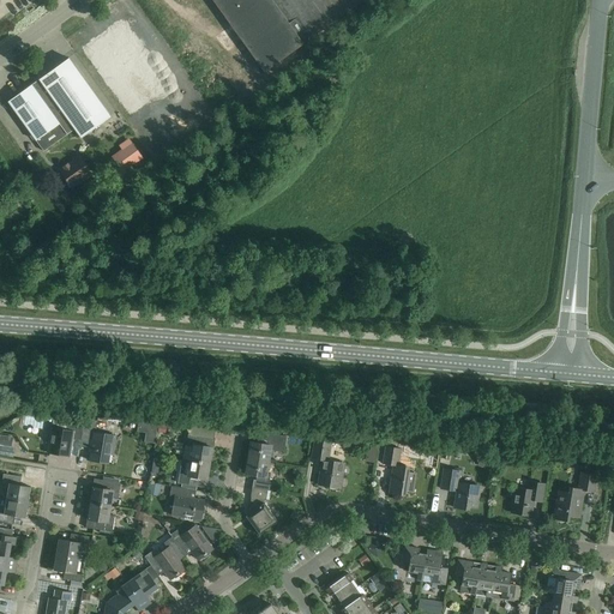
[(301,44),(269,0),(211,0),(264,72),(301,44)]
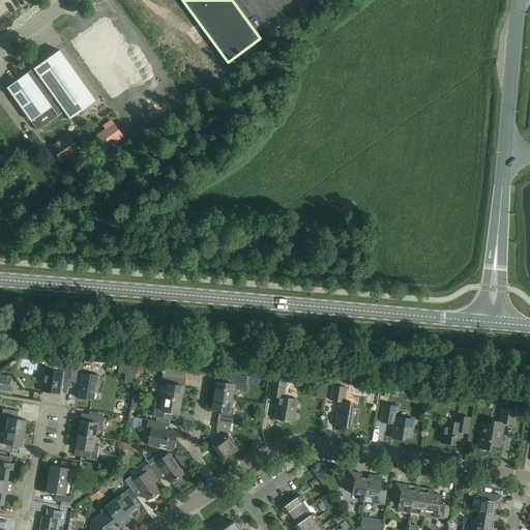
[(232,0),(260,38),(314,0),(232,0)]
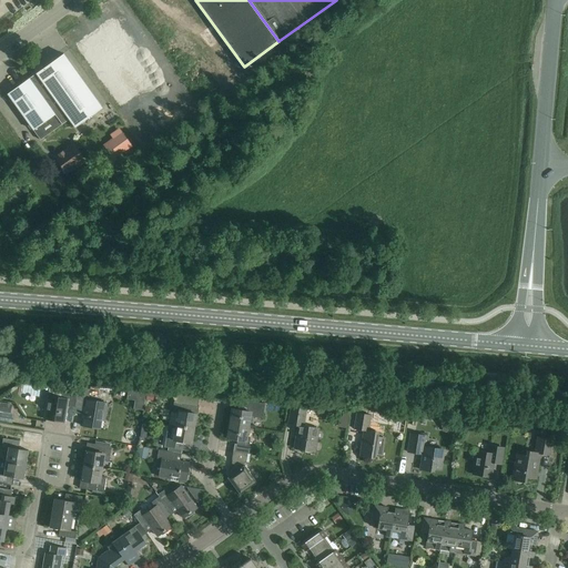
[(62,124),(69,119),(74,128),(102,108),(63,53),(36,73),(29,78),(54,114),(62,124)]
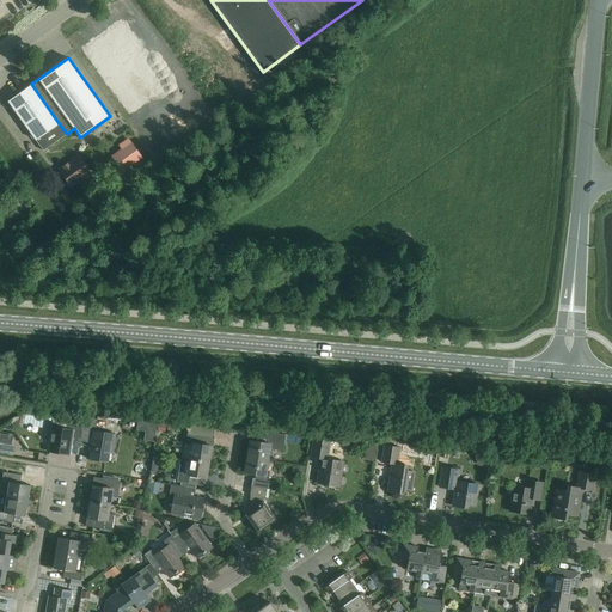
[(31,84),(7,102),(43,151),(67,134),(59,123),(31,84)]
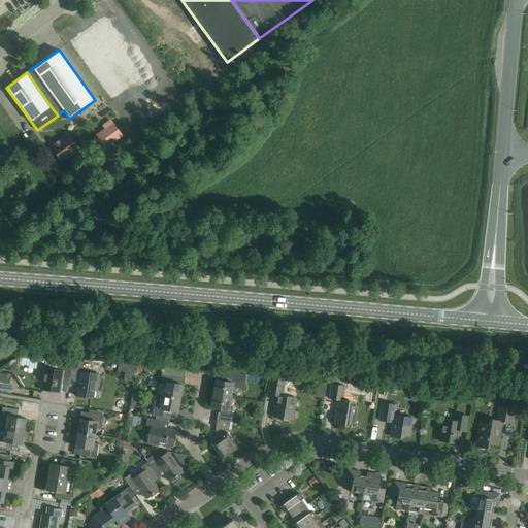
[(97,135),(105,146),(122,135),(112,124),(97,135)]
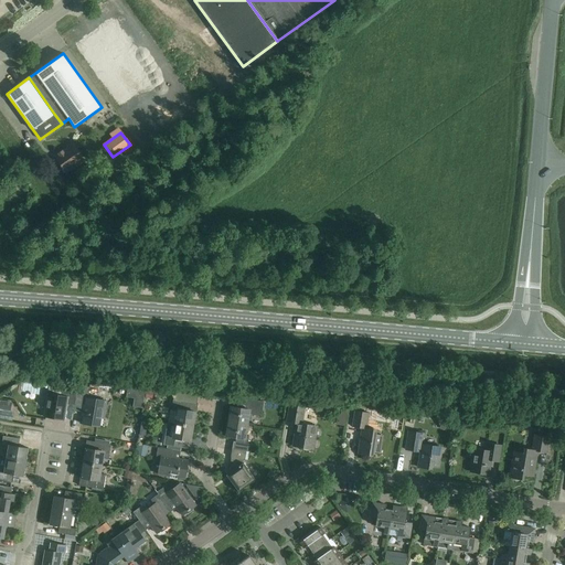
[(60,164),(66,173),(85,160),(73,144),(62,150),(57,153),(54,157),(57,161),(57,163),(60,164)]
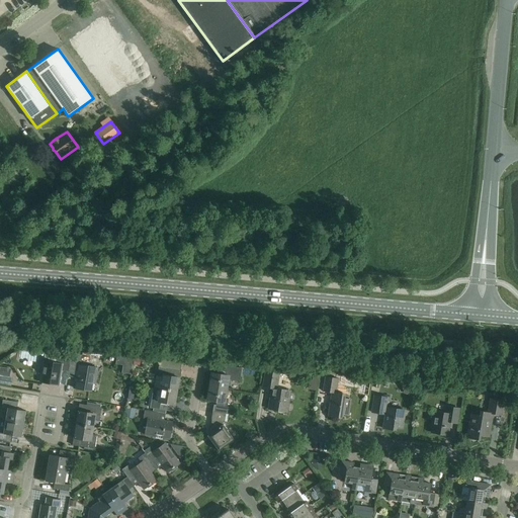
[(60,370),(68,371),(71,354),(57,353),(56,363),(46,361),(41,381),(58,383),(60,370)]
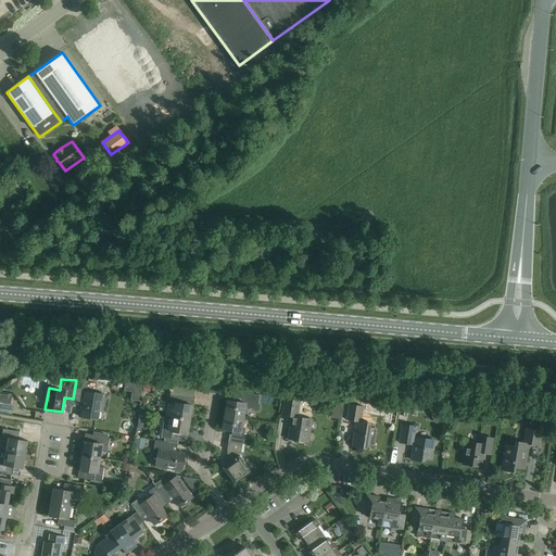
[(76,380),(73,399),(81,400),(79,416),(98,419),(99,411),(102,412),(104,395),(86,392),(88,381),(76,380)]
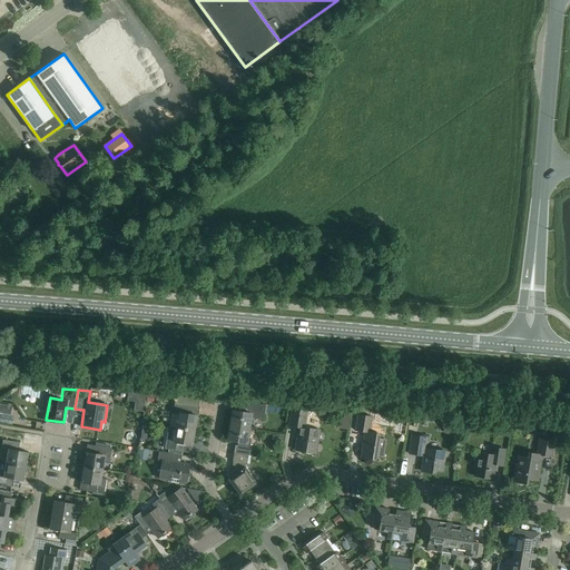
[(12,405),(0,402),(0,412),(10,414),(12,405)]
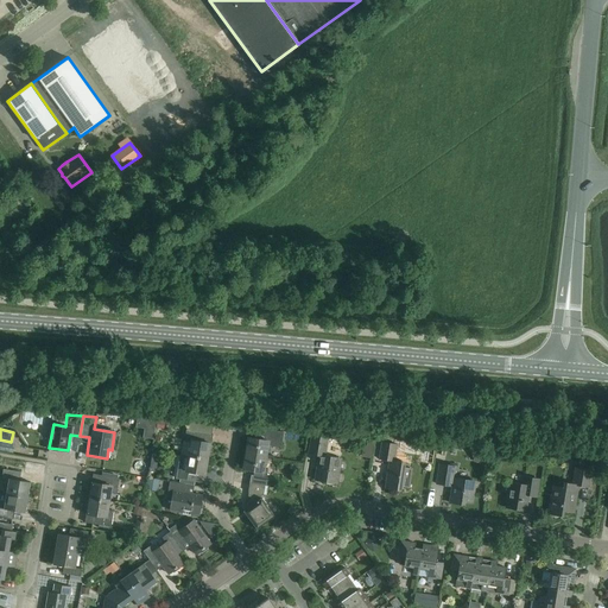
[(179,454),(188,455),(208,458),(210,445),(201,443),(203,434),(187,430),(184,441),(182,441),(179,454)]
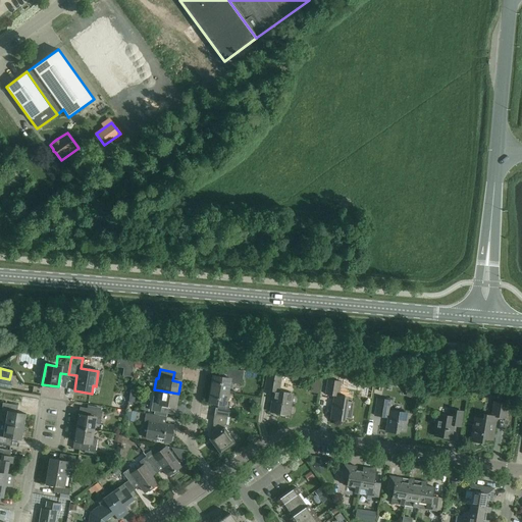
[(210,389),(228,393),(230,382),(241,384),(243,371),(228,369),(226,378),(212,375),(210,389)]
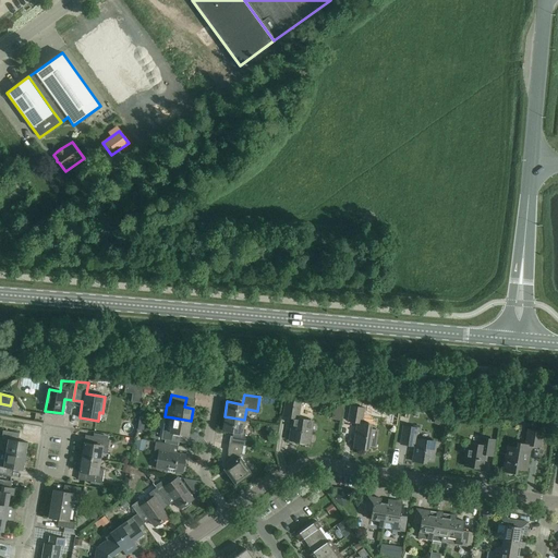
[(292,417),(288,440),(310,444),(313,421),(298,419),(301,402),(286,400),(282,416),(292,417)]
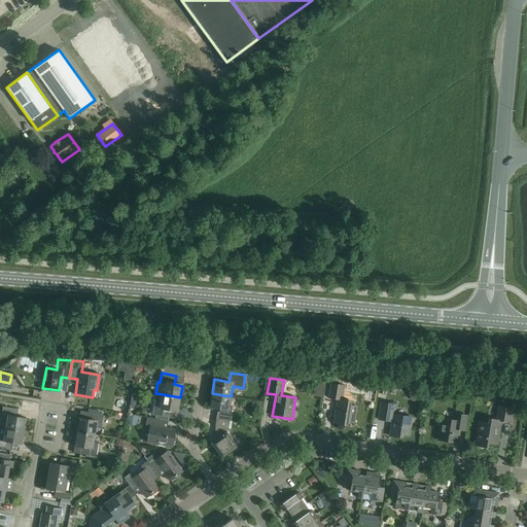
[(13,384),(0,381),(0,390),(11,392),(13,384)]
